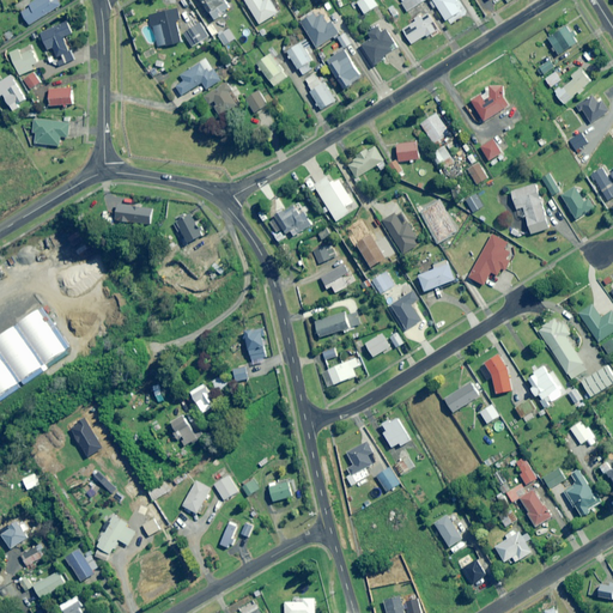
[(61,6),(58,0),(37,0),(30,5),(31,7),(22,12),(30,25),(61,6)]
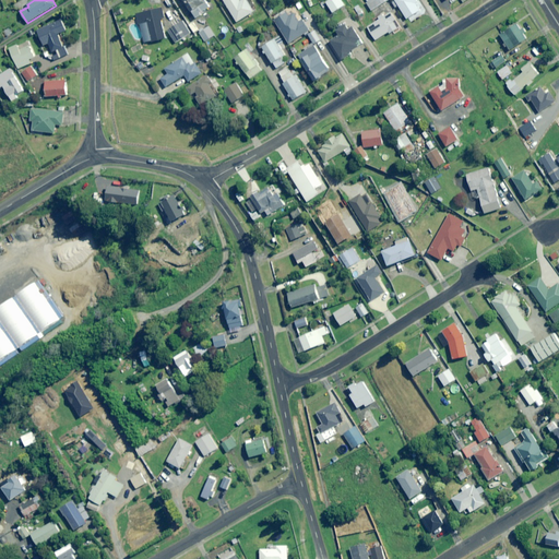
[(211,9),(205,0),(183,0),(195,19),(211,9)]
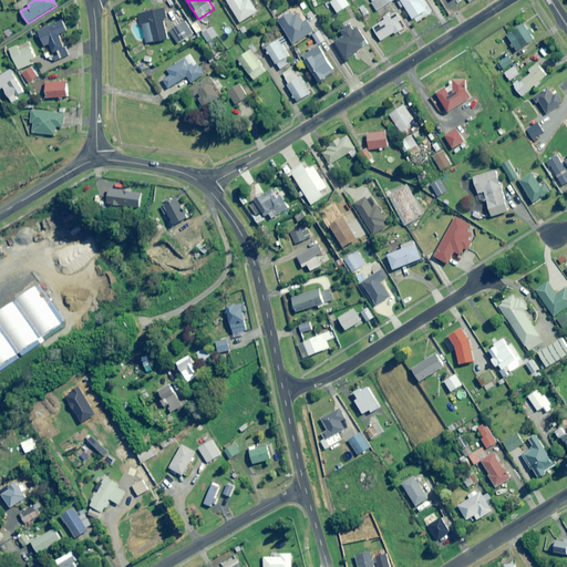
[(226,0),(241,22),(258,11),(250,0),(246,0),(244,1),(243,0),(226,0)]
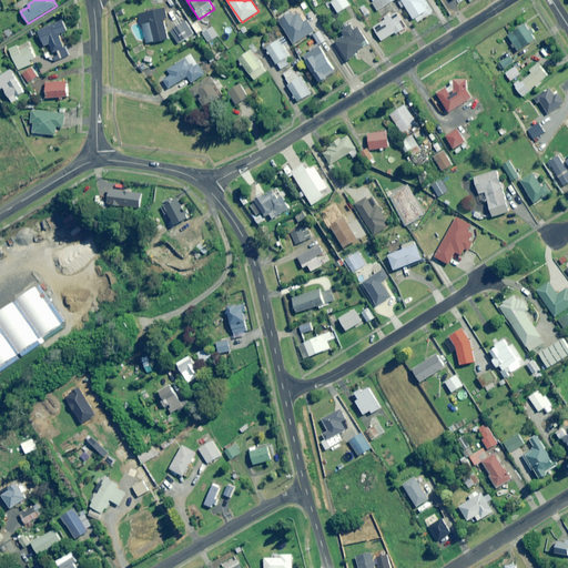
[(351,6),(346,0),(335,0),(332,2),(340,13),(351,6)]
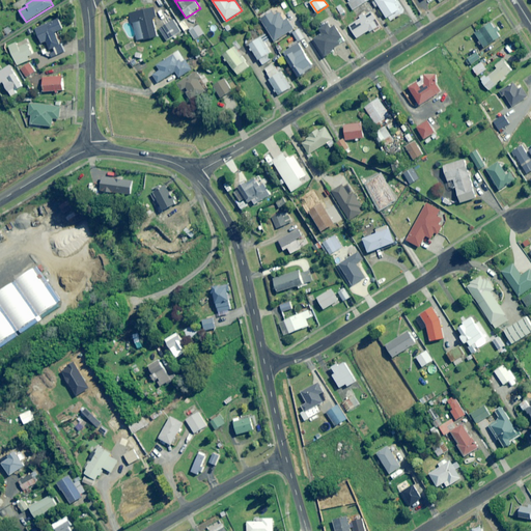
[(368,0),(346,0),(353,10),(368,0)]
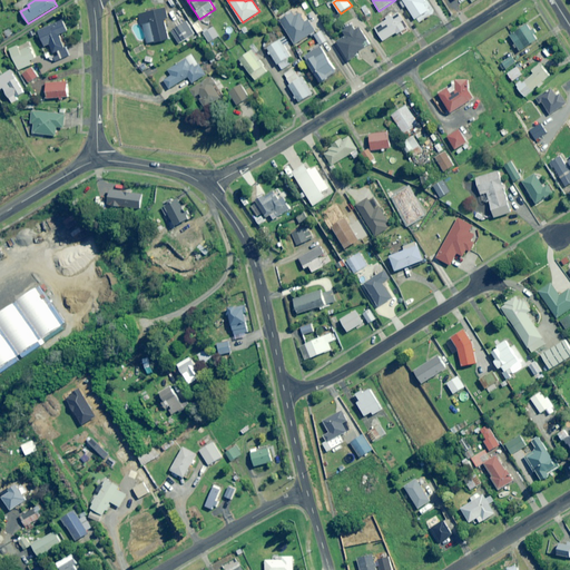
[(433,13),(424,0),(403,0),(416,22),(433,13)]
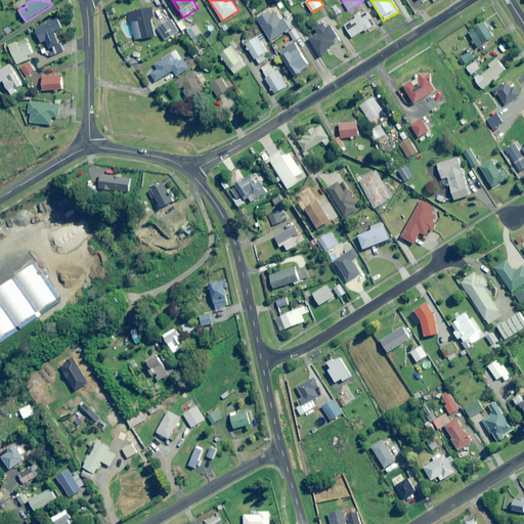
[(155,18),(151,7),(127,14),(130,24),(135,23),(138,35),(142,34),(143,40),(157,36),(151,19),(155,18)]
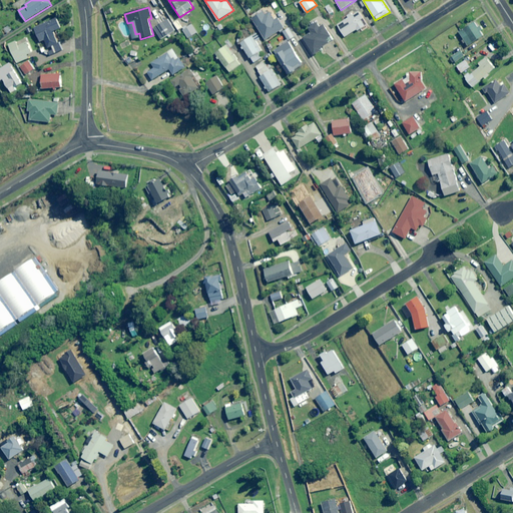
[(363,18),(359,11),(353,15),(351,12),(347,15),(349,18),(338,25),(346,37),(358,29),(359,31),(366,26),(362,19),(363,18)]
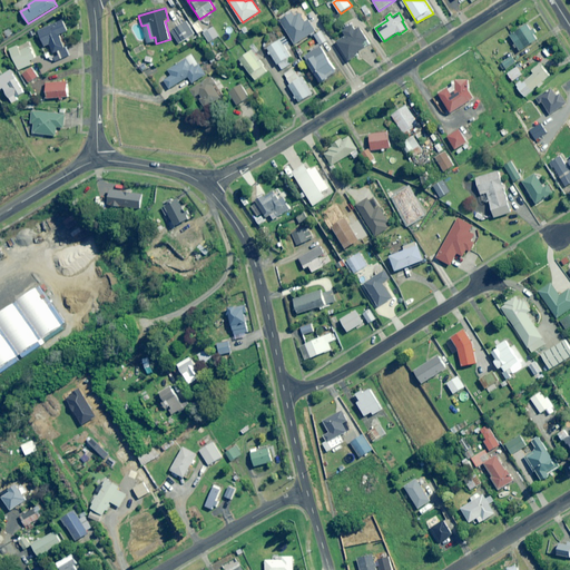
[(306,22),(300,13),(294,17),(293,13),(281,22),(295,45),(316,31),(308,20),(306,22)]
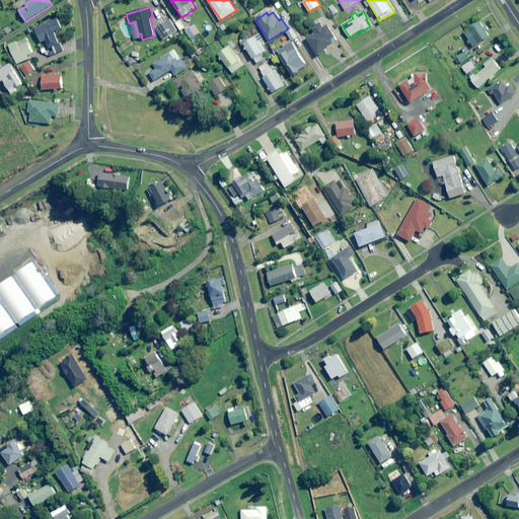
[(42,43),(46,41),(51,51),(49,52),(51,57),(64,50),(61,43),(59,43),(54,31),(62,28),(56,17),(33,28),(42,43)]
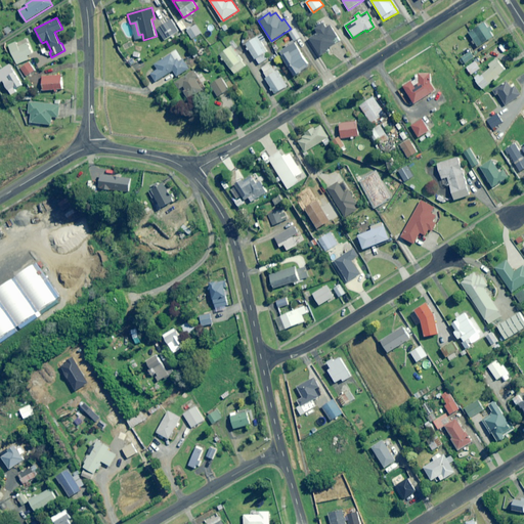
[(494,37),(485,23),(469,34),(474,41),(472,42),(473,44),(475,43),(481,51),(486,47),(484,44),(494,37)]
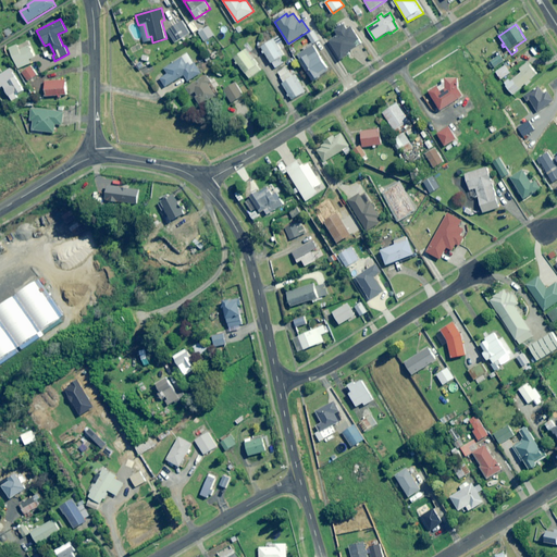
[(348,31),(345,25),(336,32),(338,36),(330,41),(342,60),(349,54),(348,52),(358,46),(356,42),(360,39),(353,27),(348,31)]
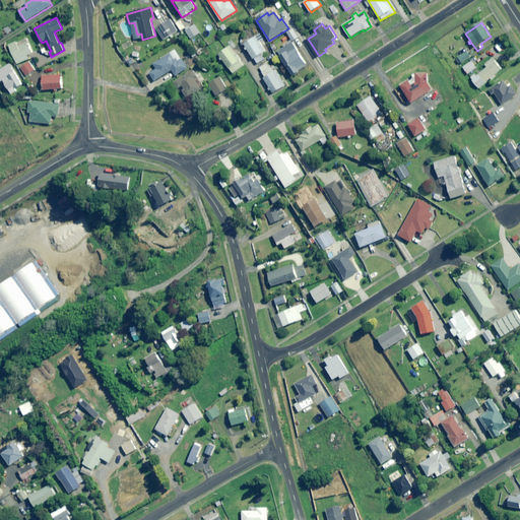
[(199,34),(194,25),(186,30),(191,39),(199,34)]
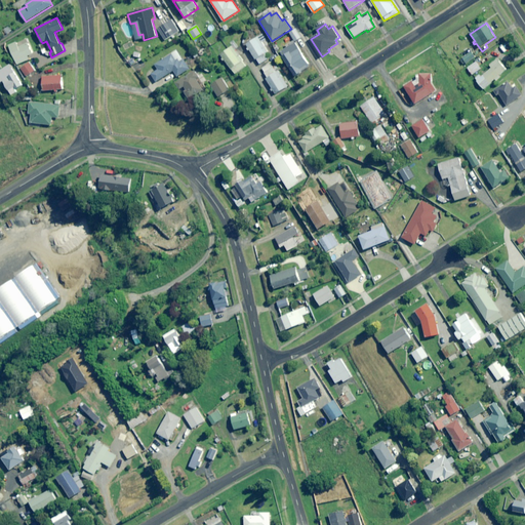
[(301,38),(296,29),(290,33),(295,41),(301,38)]
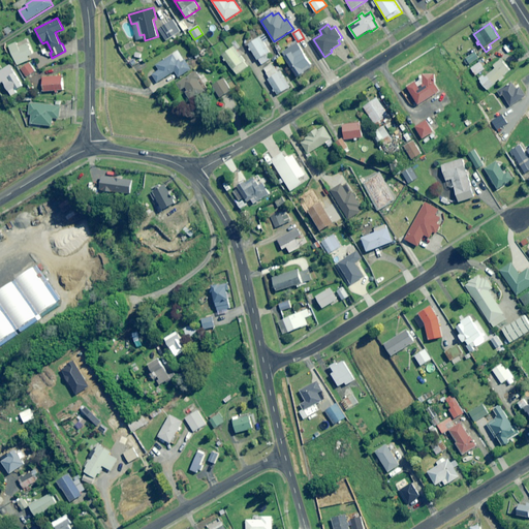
[(270,53),(260,37),(248,44),(260,65),(270,60),(267,55),(270,53)]
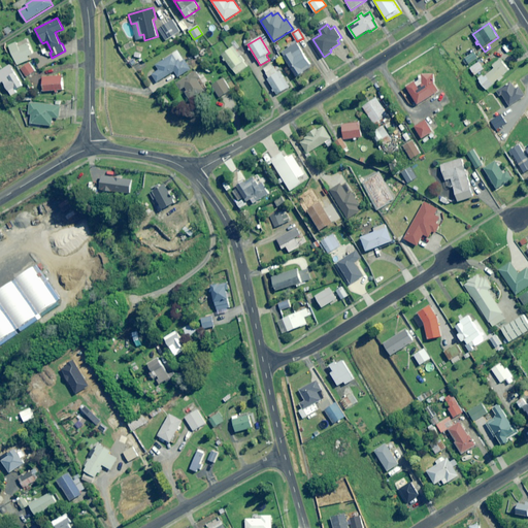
[(33,54),(27,38),(9,46),(18,65),(30,60),(28,57),(33,54)]
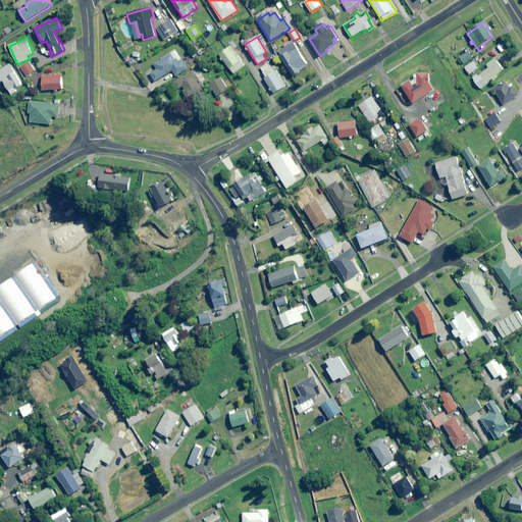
[(309,66),(293,42),(278,52),(295,76),(309,66)]
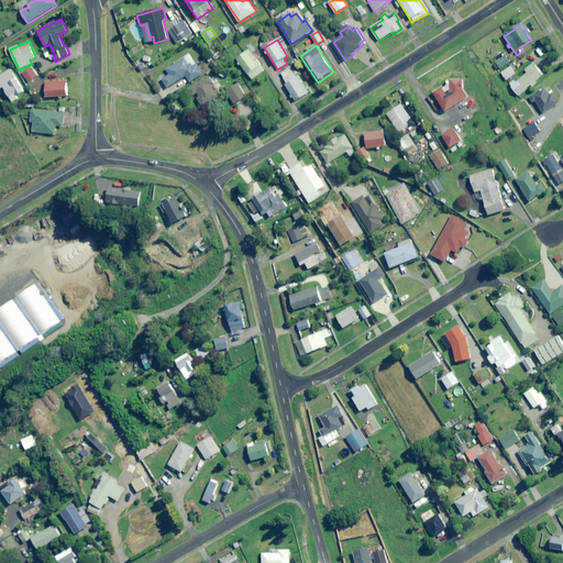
[(264,70),(247,50),(236,59),(252,79),(264,70)]
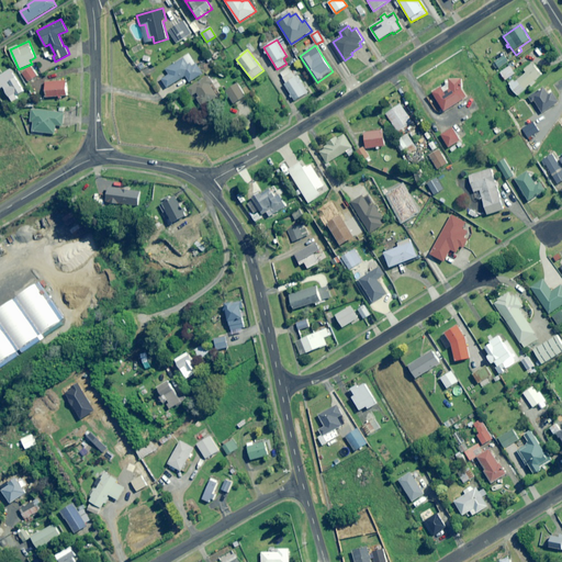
[(509,63),(505,56),(492,65),(496,70),(509,63)]
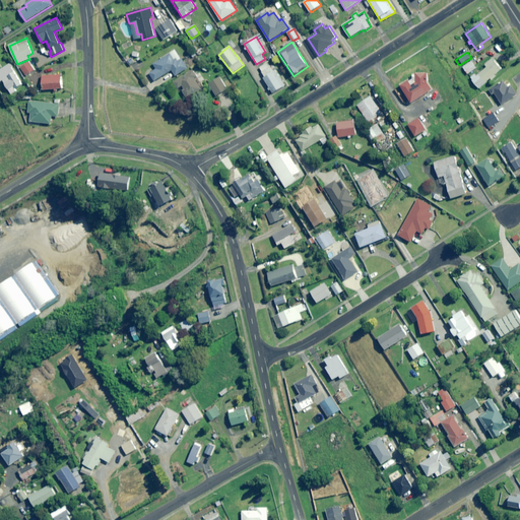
[(176,62),(170,53),(153,65),(156,69),(150,74),(155,82),(173,70),(177,75),(188,67),(182,58),(176,62)]
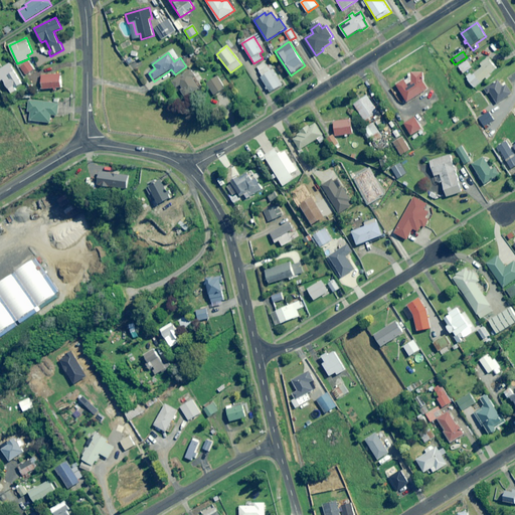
[(497,68),(487,57),(479,63),(482,66),(472,76),(470,74),(466,78),(474,88),(497,68)]
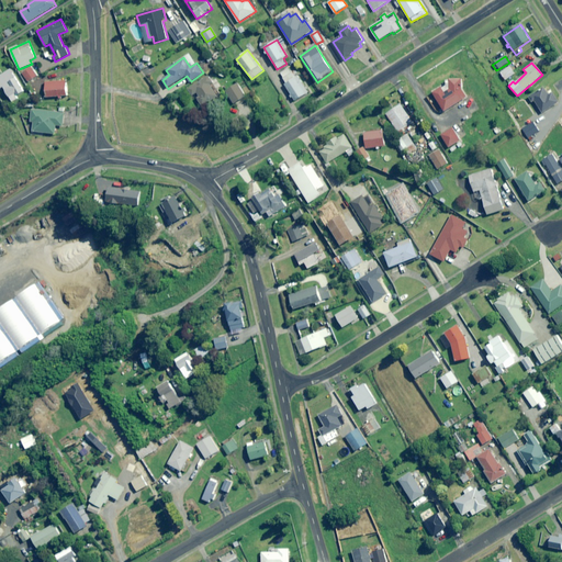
[(40,76),(34,66),(23,72),(29,82),(40,76)]
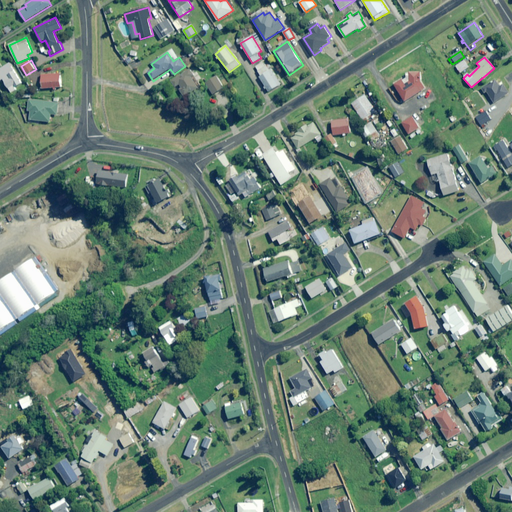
[(468,68),(463,61),(455,66),(460,73),(468,68)]
